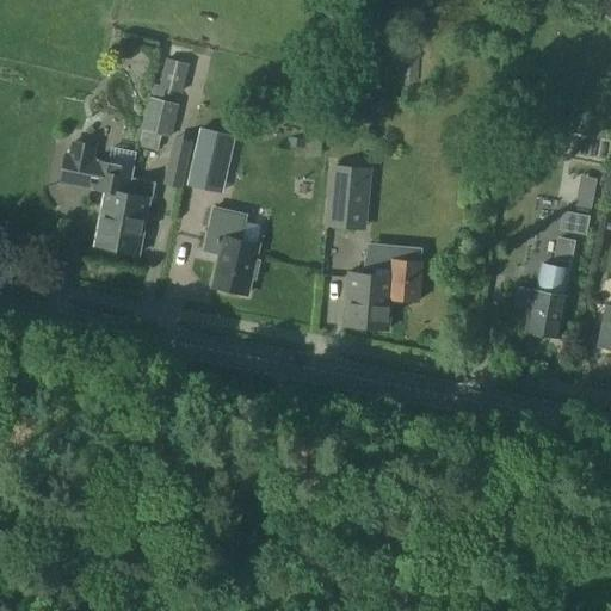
[(167,60),(160,92),(180,97),(187,65),(167,60)]
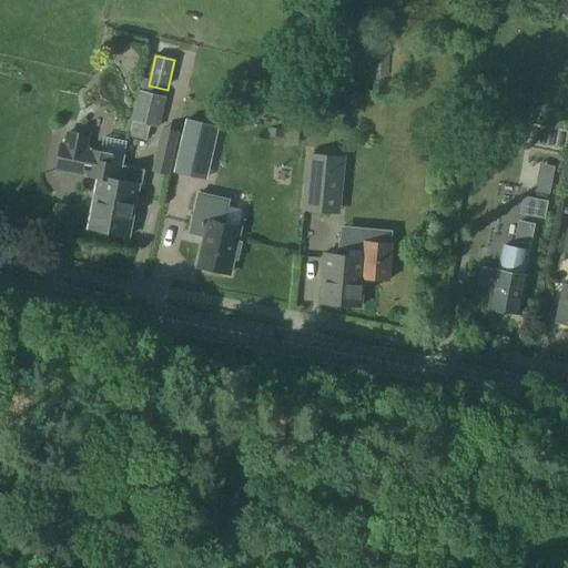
[(142,93),(132,138),(145,141),(149,128),(159,130),(166,99),(142,93)]
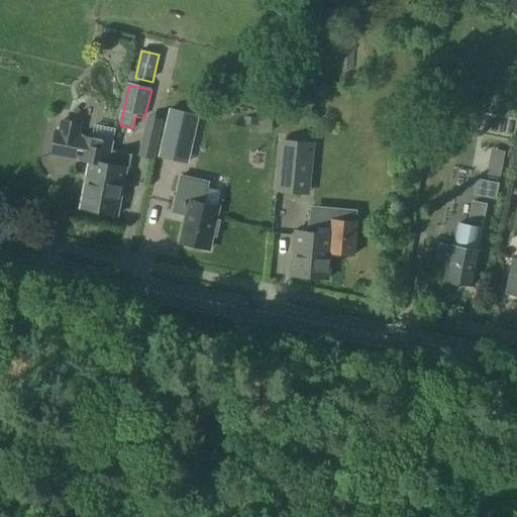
[(193,131),(197,116),(168,109),(164,125),(193,131)]
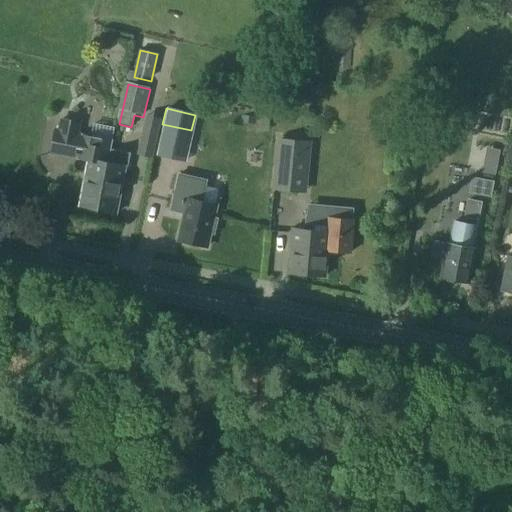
[(78,206),(94,209),(98,191),(100,177),(111,179),(113,164),(107,163),(110,150),(111,142),(76,135),(78,123),(61,120),(58,132),(55,131),(50,153),(87,160),(78,206)]
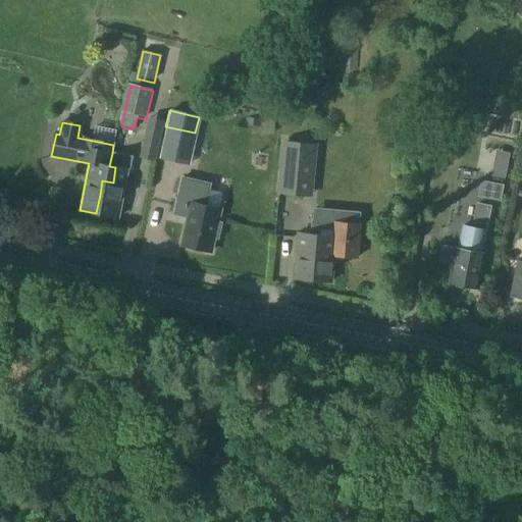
[(285,144),(281,194),(302,196),(305,163),(312,164),(314,146),(285,144)]
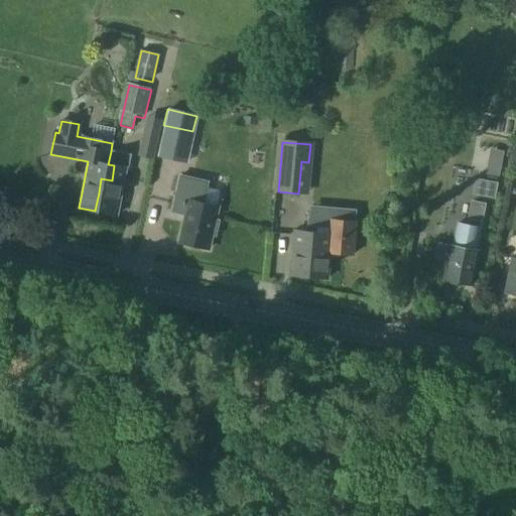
[(489,150),(484,173),(497,175),(502,152),(489,150)]
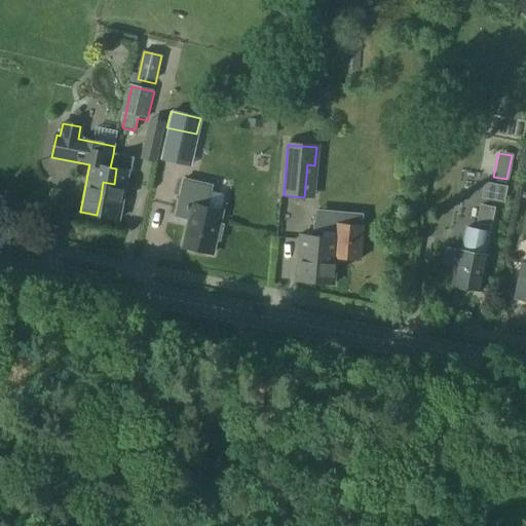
[(101,196),(97,215),(118,219),(127,172),(130,173),(133,158),(113,154),(110,167),(116,168),(114,184),(103,182),(101,196)]
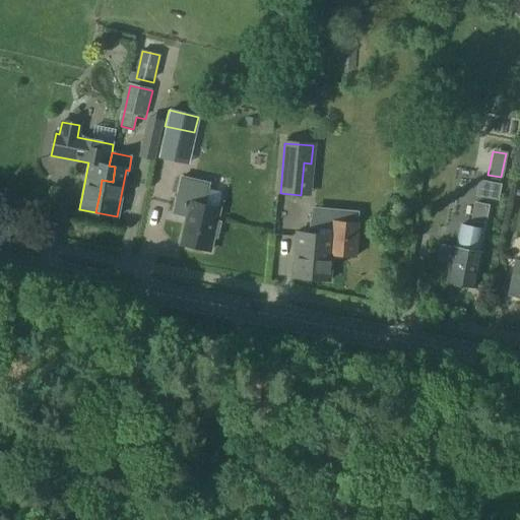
[(489,193),(493,178),(473,173),(469,187),(489,193)]
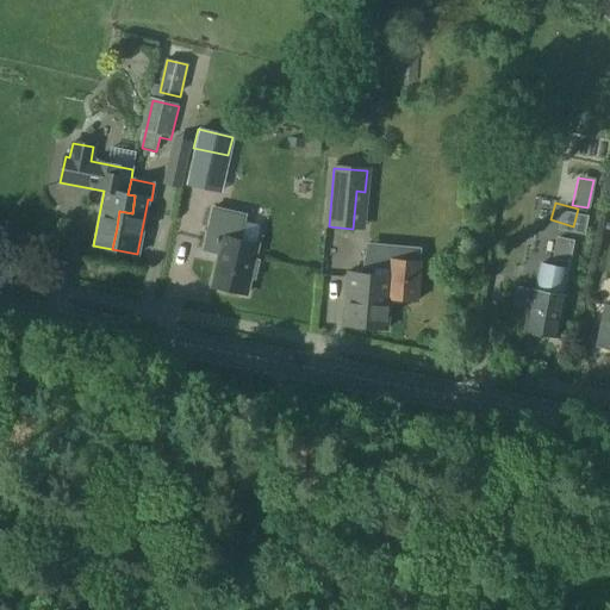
[(212,209),(203,251),(219,255),(212,287),(246,294),(249,279),(254,280),(259,261),(253,260),(256,246),(240,241),(246,216),(212,209)]
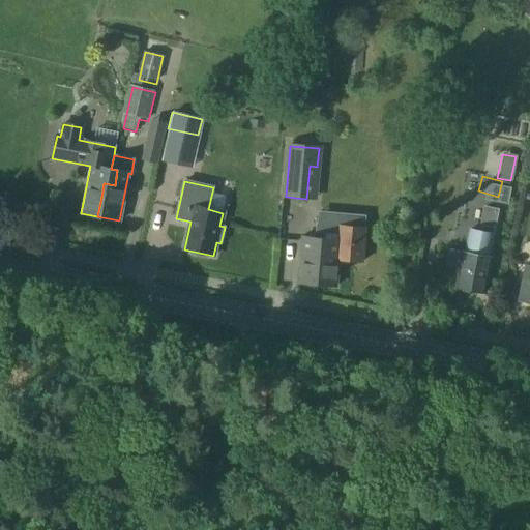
[(469,230),(464,253),(449,249),(446,265),(461,268),(457,287),(461,287),(462,291),(469,293),(472,290),(483,292),(491,258),(488,258),(497,210),(481,207),(476,231),(469,230)]
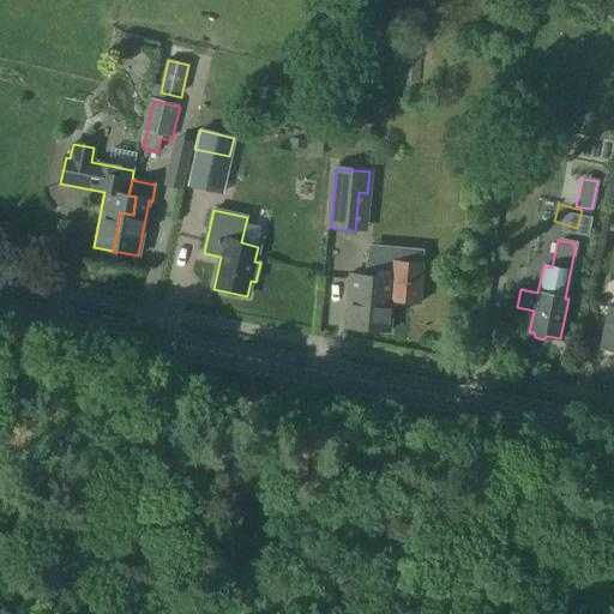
[(345,329),(389,332),(391,302),(419,305),(422,265),(395,263),(392,278),(350,275),(345,329)]
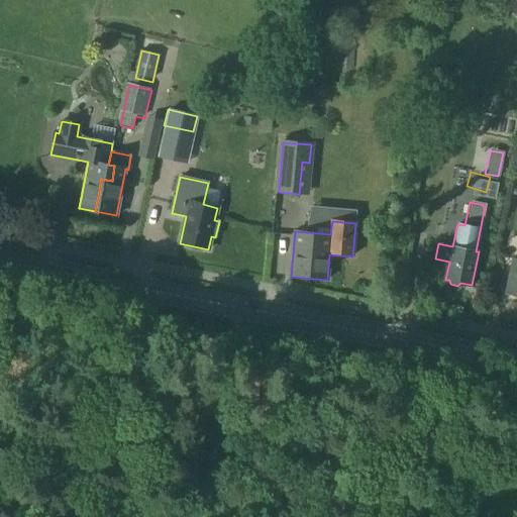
[(507,292),(510,293),(512,296),(516,297),(516,259),(514,259),(507,292)]
